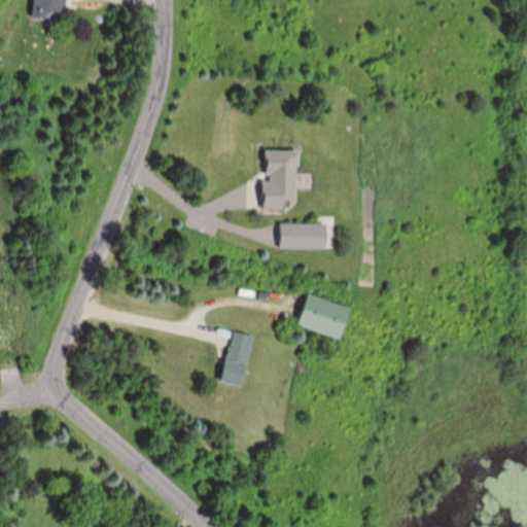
[(34,0),(34,12),(66,12),(66,0),(34,0)]
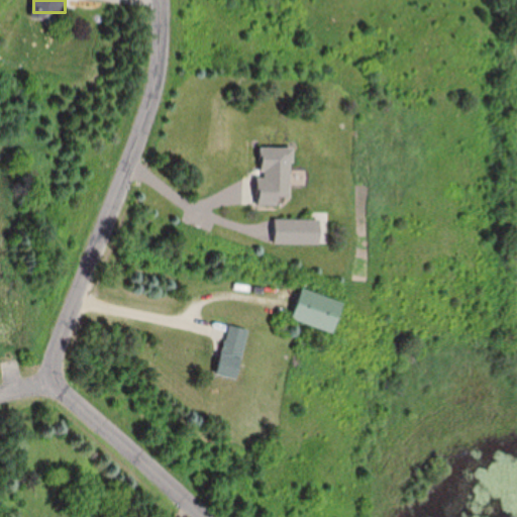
[(292,145),(259,145),(259,204),(278,204),(279,195),(292,195),(292,145)]
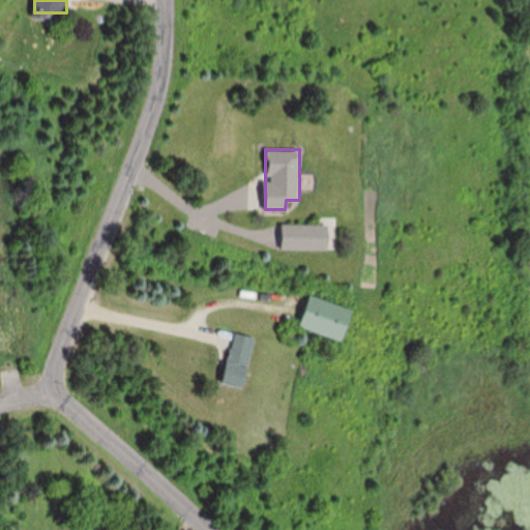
[(328,249),(328,223),(283,223),(283,249),(328,249)]
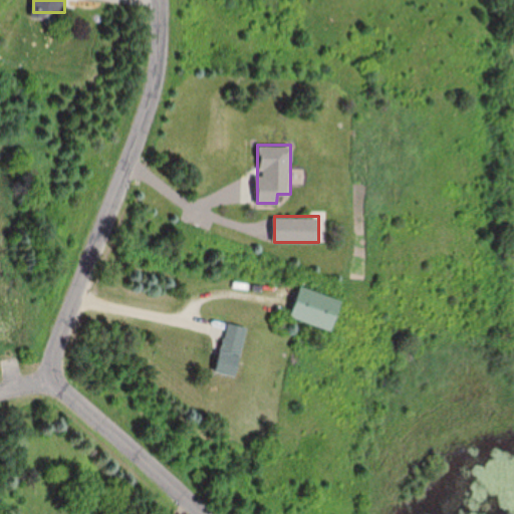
[(289,316),(330,330),(341,300),(300,286),(289,316)]
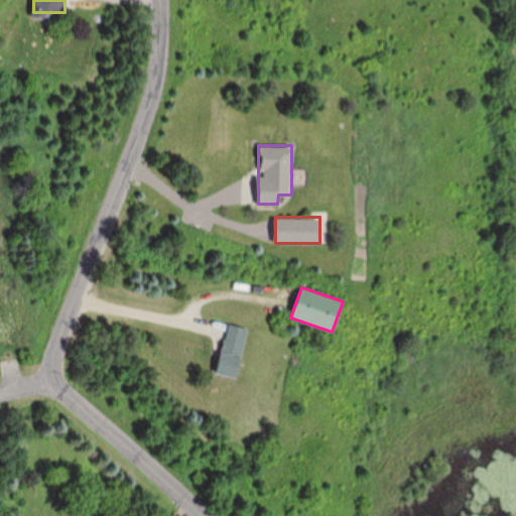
[(217,374),(237,378),(247,329),(227,325),(217,374)]
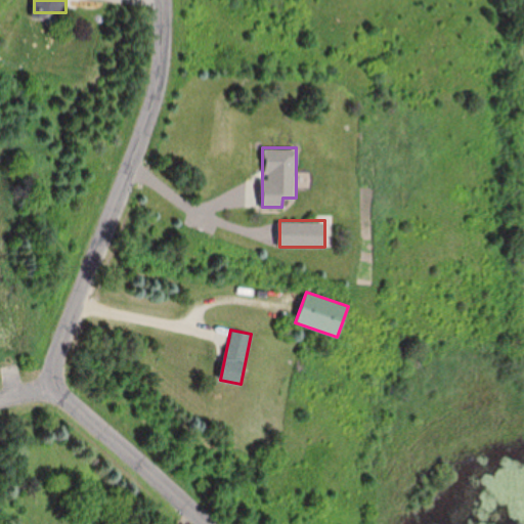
All buildings are outlined.
